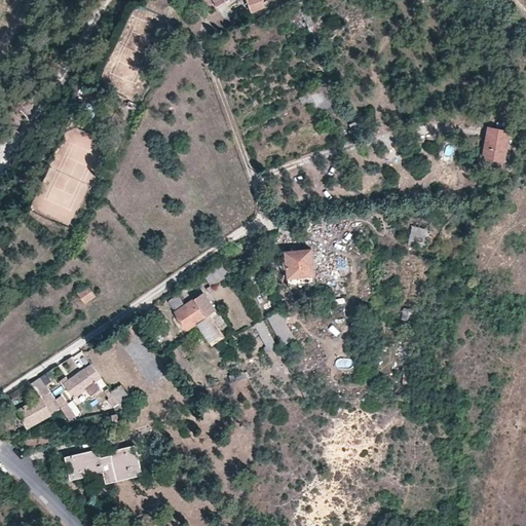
[(264,4),(262,0),(247,0),(251,9),(264,4)]
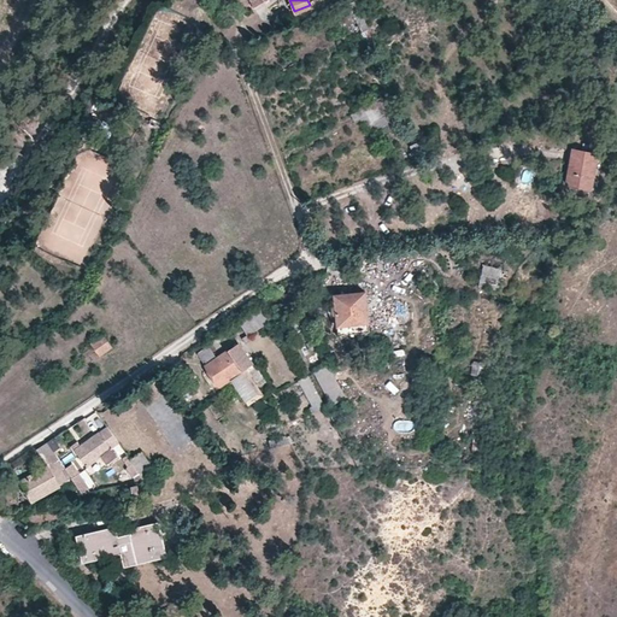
[(385,115),(376,97),(372,98),(374,101),(363,106),(366,113),(370,122),(385,115)]
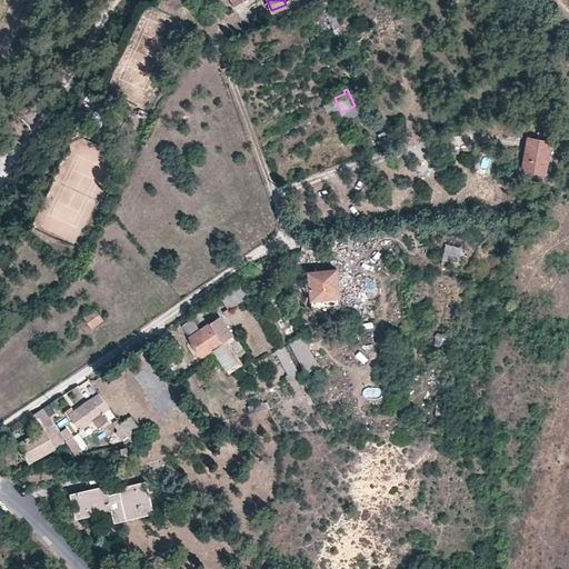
[(545,171),(550,139),(528,136),(526,146),(522,167),(545,171)]
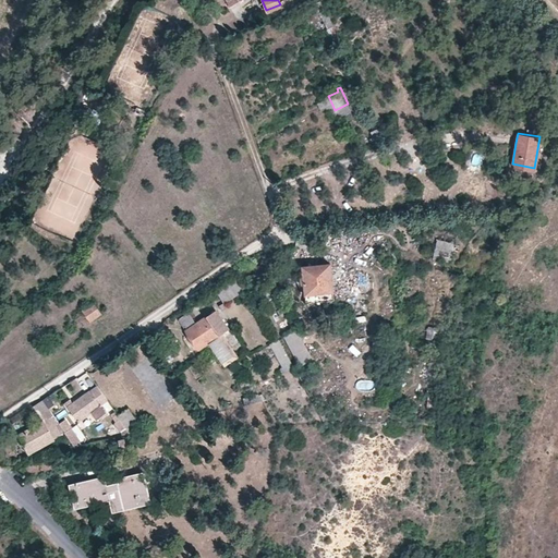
[(453,241),(437,238),(435,246),(434,246),(433,256),(441,258),(450,261),(452,252),(451,252),(453,241)]
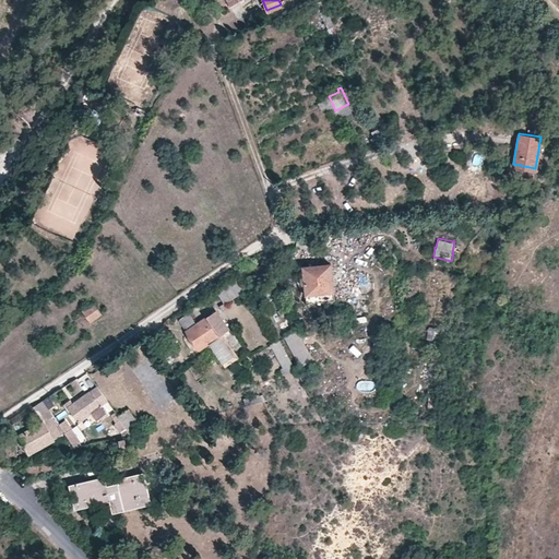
[(332,300),(329,263),(313,264),(301,265),(305,302),(332,300)]
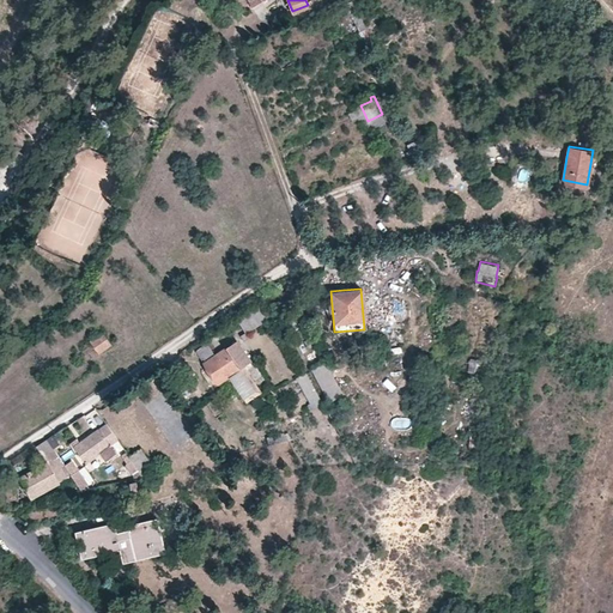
[(107,345),(98,335),(86,345),(96,354),(102,350),(107,345)]
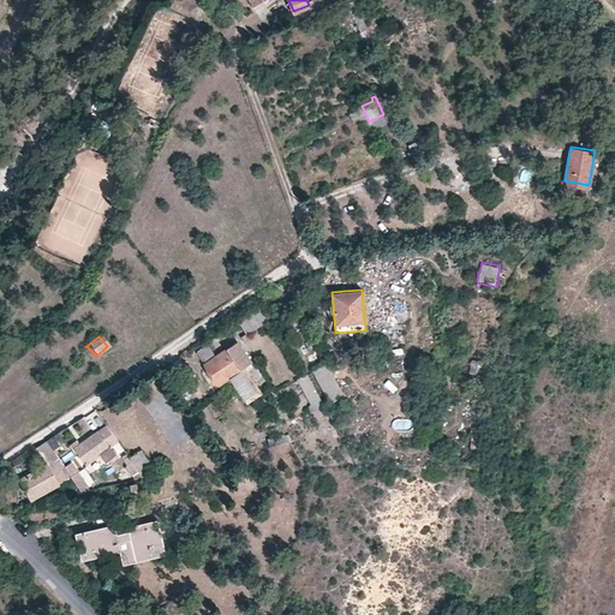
[(237,340),(225,347),(240,370),(246,366),(251,362),(237,340)]
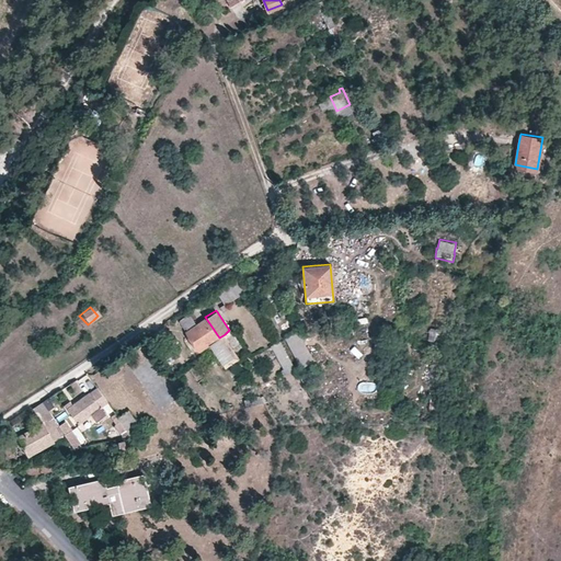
[(195,324),(187,313),(178,321),(181,325),(183,329),(184,328),(186,331),(195,324)]
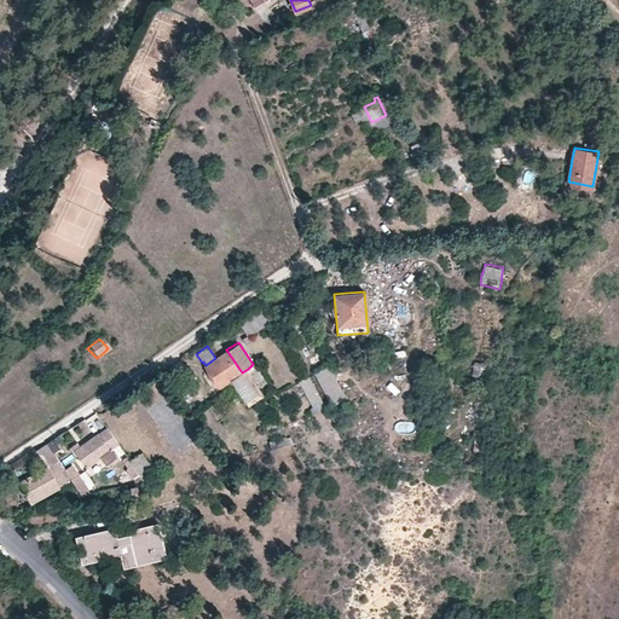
[(242,372),(226,350),(215,358),(206,365),(204,365),(220,388),(230,381),(244,403),(256,394),(256,393),(242,372)]
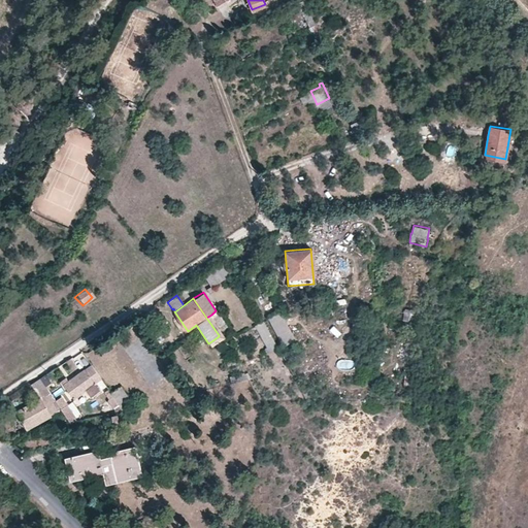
[(267,317),(268,317),(283,345),(295,338),(281,310),(267,317)]
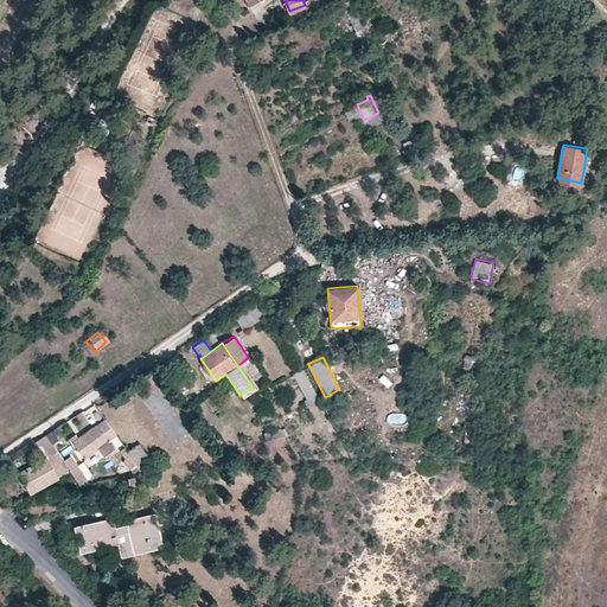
[(85,455),(107,441),(115,435),(106,421),(100,425),(96,427),(75,440),(85,455)]
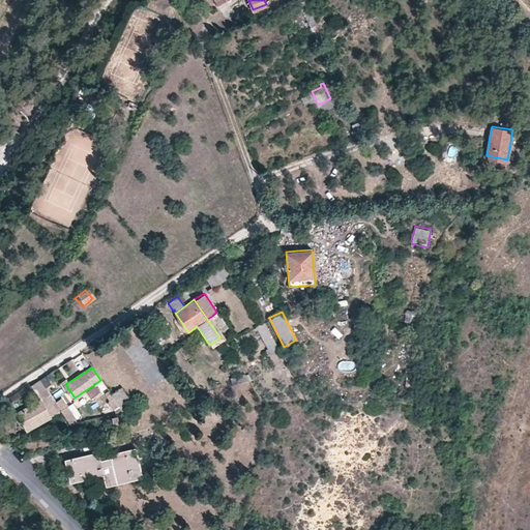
[(230,377),(232,384),(247,380),(245,373),(230,377)]
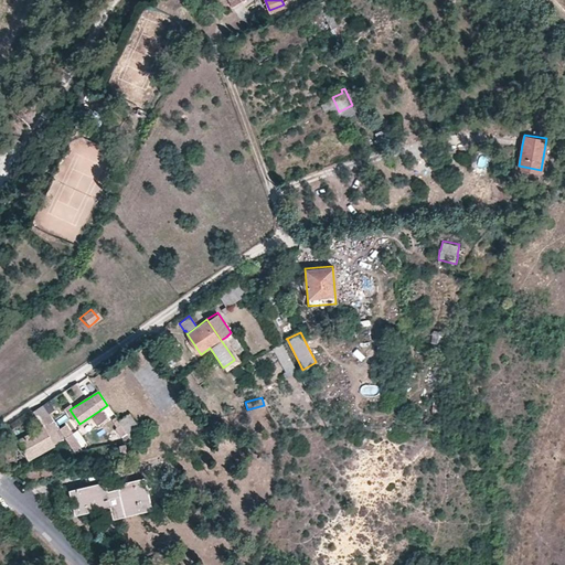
[(64,436),(59,427),(54,420),(51,416),(43,405),(35,409),(44,424),(45,425),(20,440),(31,457),(64,436)]
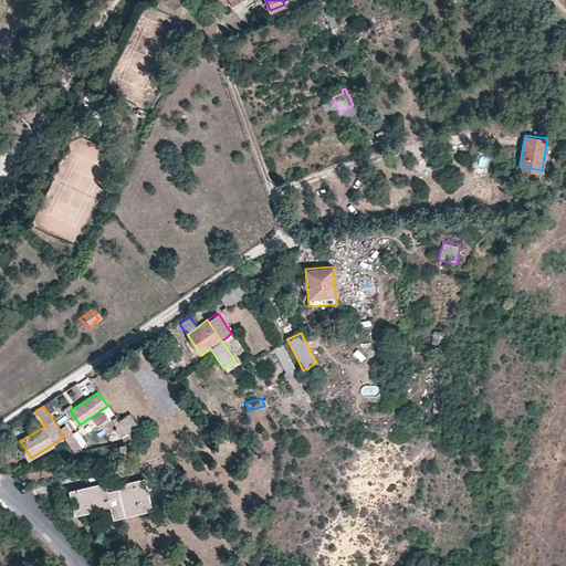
[(129,415),(121,420),(130,437),(140,431),(129,415)]
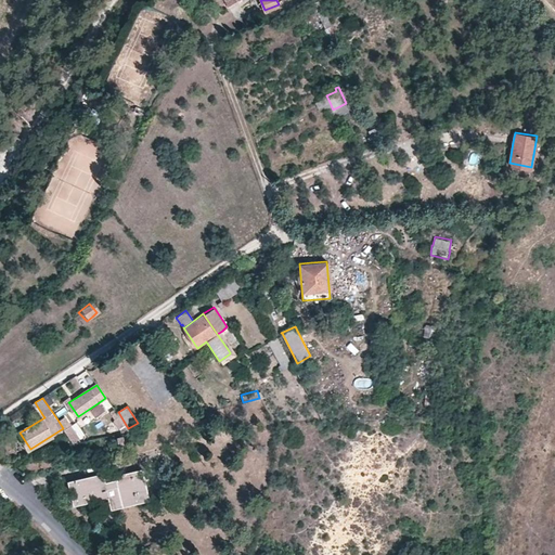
[(62,416),(57,420),(63,428),(64,429),(68,426),(62,416)]
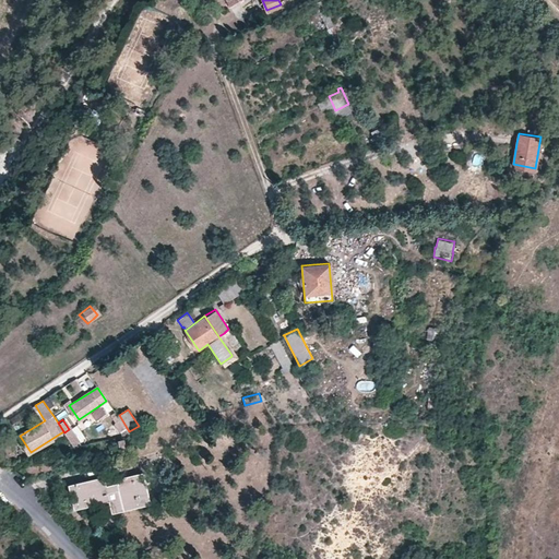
[(67,431),(75,445),(83,440),(74,427),(67,431)]
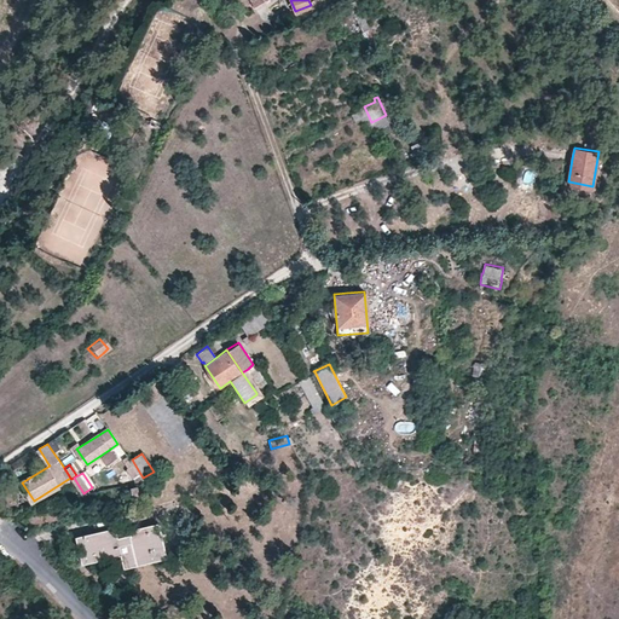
[(150,495),(146,482),(132,487),(134,498),(150,495)]
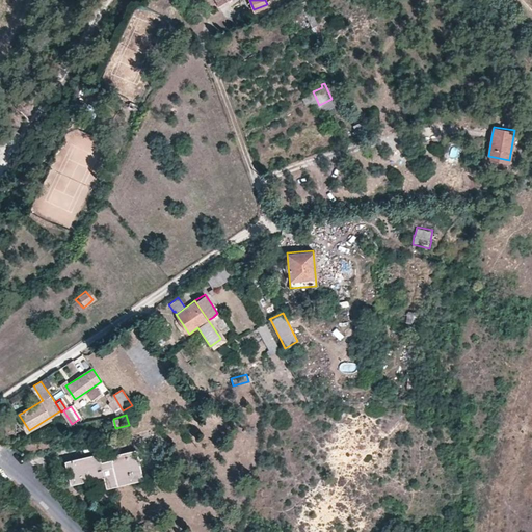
[(141,471),(136,449),(117,454),(117,456),(102,460),(100,453),(79,457),(65,460),(72,483),(105,476),(107,486),(118,483),(133,480),(131,474),(141,471)]
